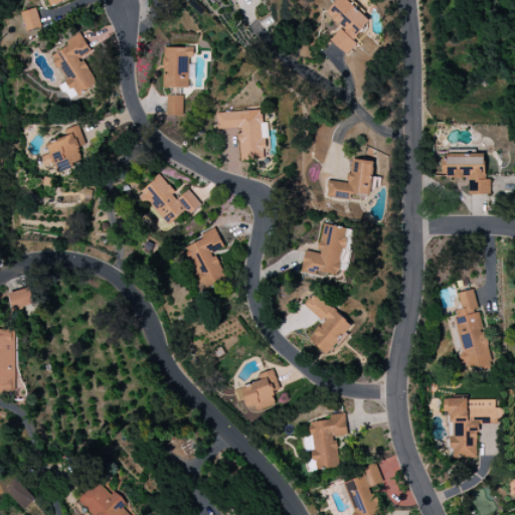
[(336,0),(325,13),(341,28),(330,40),(344,53),(371,23),(345,0),(336,0)]
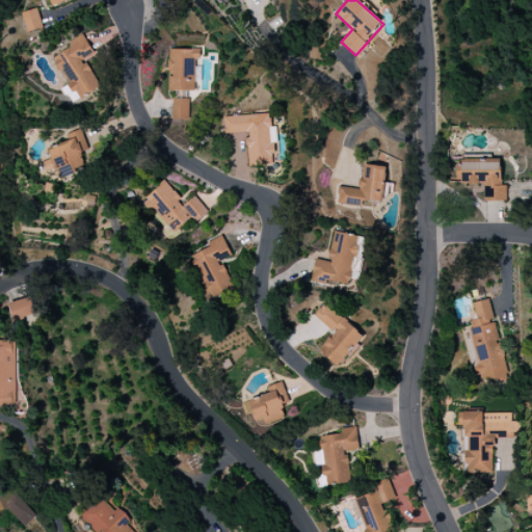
[(26,32),(42,29),(37,9),(21,12),(26,32)]
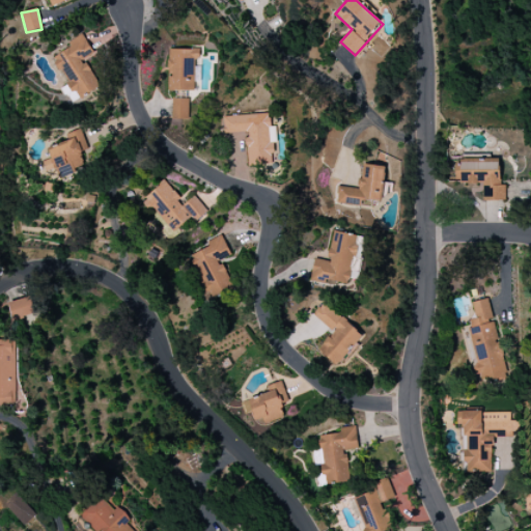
[(101,87),(85,60),(98,54),(93,47),(99,45),(94,38),(88,42),(84,33),(67,43),(71,48),(52,58),(76,101),(101,87)]
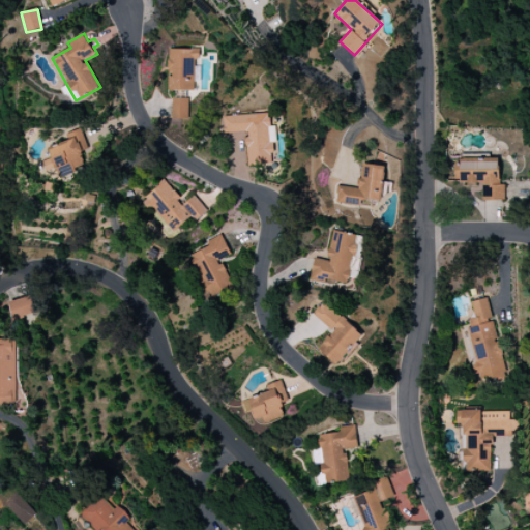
[(168,49),(168,91),(195,91),(195,60),(200,60),(200,49),(168,49)]
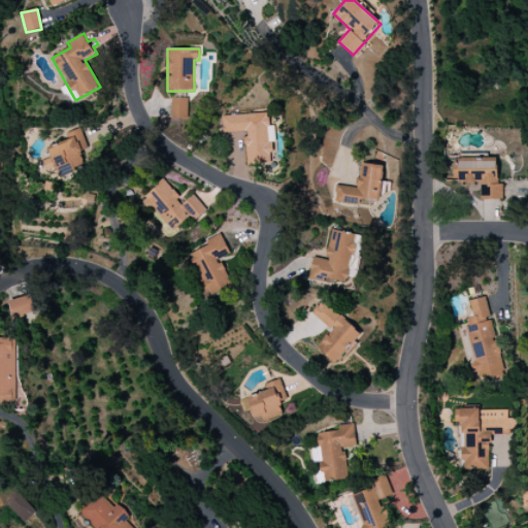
[(171,119),(188,119),(188,99),(172,99),(171,119)]
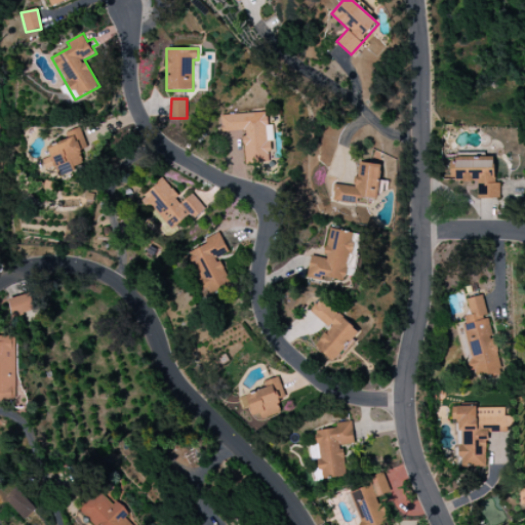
[(245,164),(271,163),(270,140),(267,140),(266,113),(220,115),(220,131),(243,130),(245,164)]
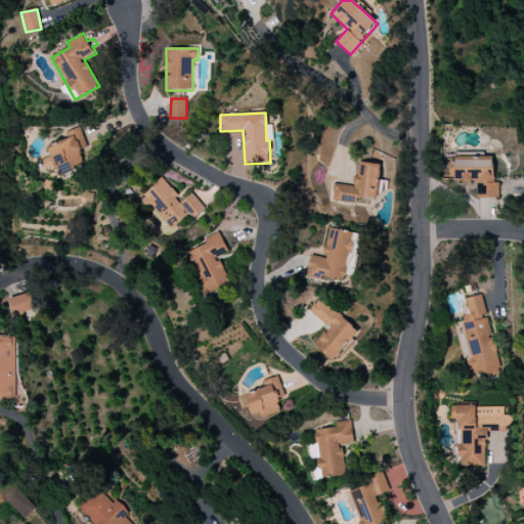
[(47,146),(51,157),(44,159),(47,169),(55,166),(58,175),(86,165),(81,149),(86,147),(79,128),(64,133),(67,139),(47,146)]
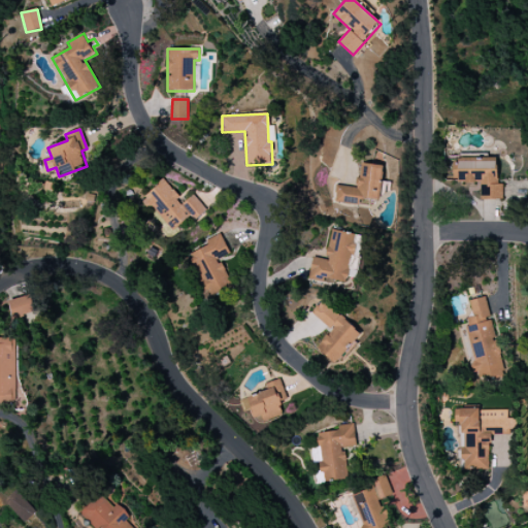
[(453,182),(481,182),(480,199),(502,200),(502,184),(496,184),(496,160),(453,159),(453,182)]
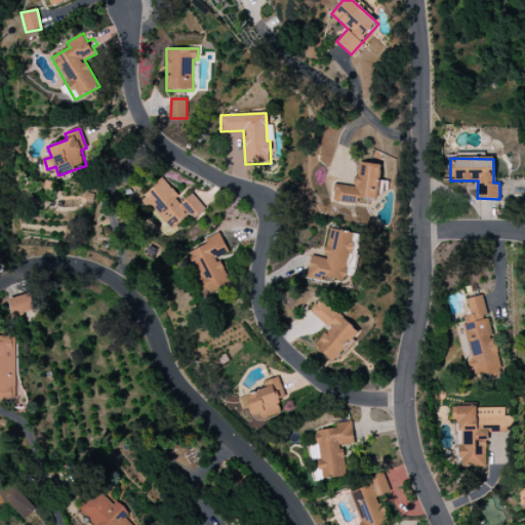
[(332,201),(356,203),(356,197),(377,199),(380,165),(357,163),(355,187),(334,185),(332,201)]
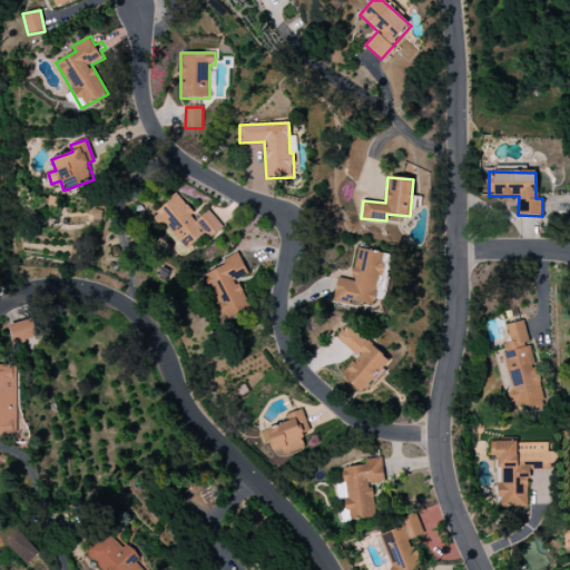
[(196,217),(177,195),(153,215),(183,253),(205,234),(209,239),(223,228),(207,208),(196,217)]
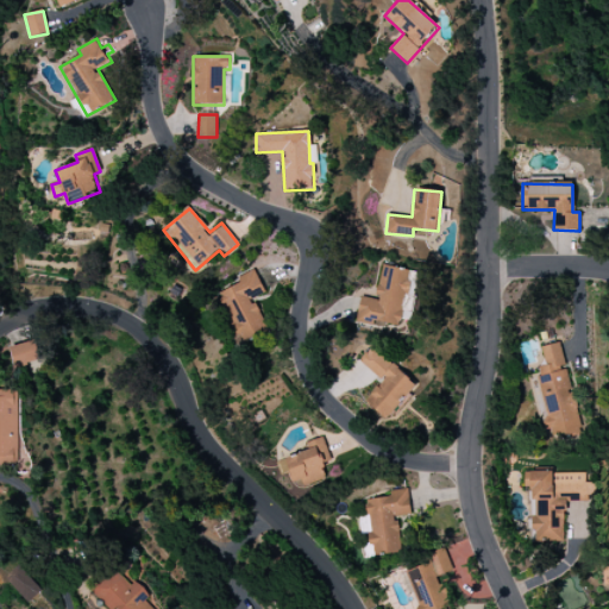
[(360,297),(357,320),(401,327),(410,271),(382,265),(376,300),(360,297)]
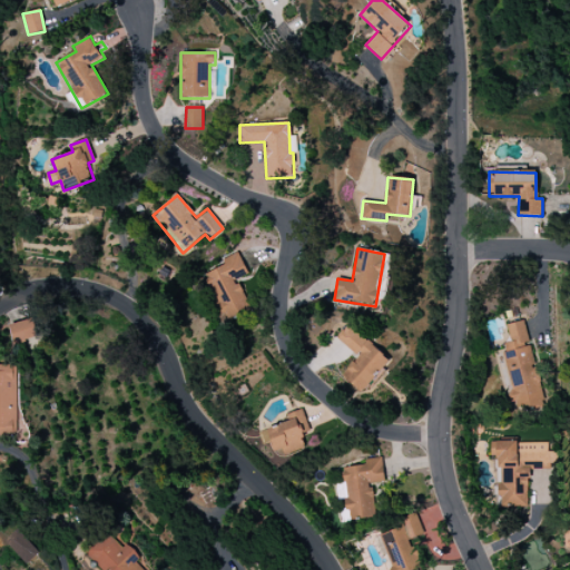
[(204,274),(225,322),(252,311),(238,281),(248,276),(238,253),(222,259),(224,265),(204,274)]
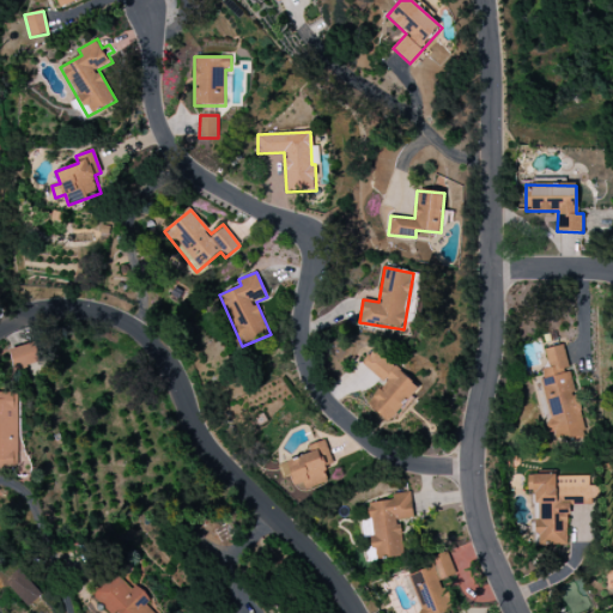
[(10,350),(16,371),(41,364),(36,343),(10,350)]
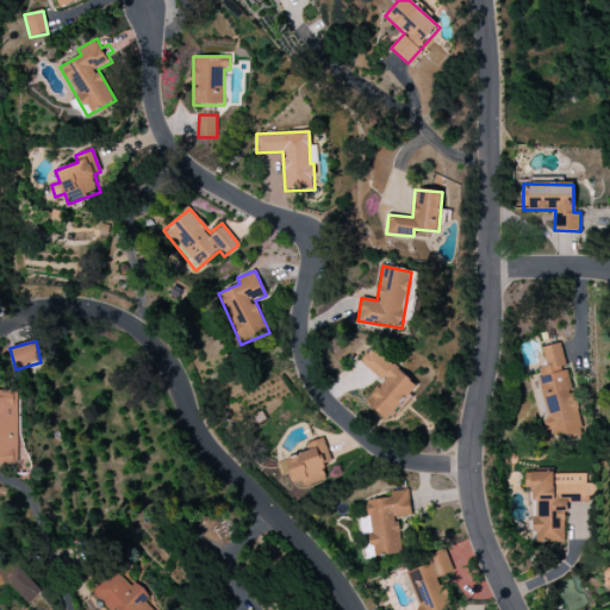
[(541,348),(546,367),(536,368),(551,440),(584,433),(576,396),(572,397),(561,343),(541,348)]
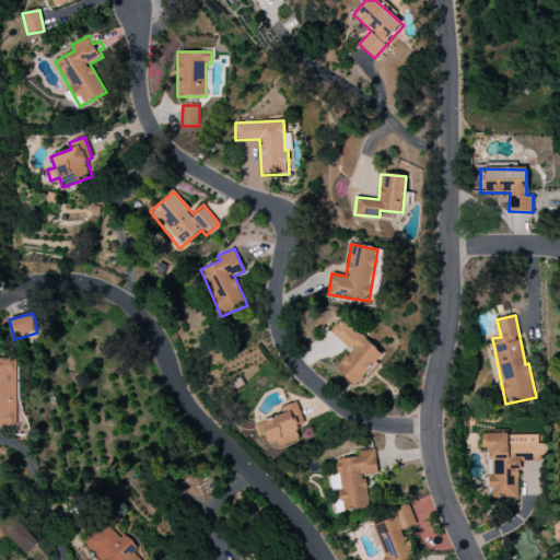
[(330,331),(351,351),(335,369),(354,386),(383,356),(342,318),(330,331)]
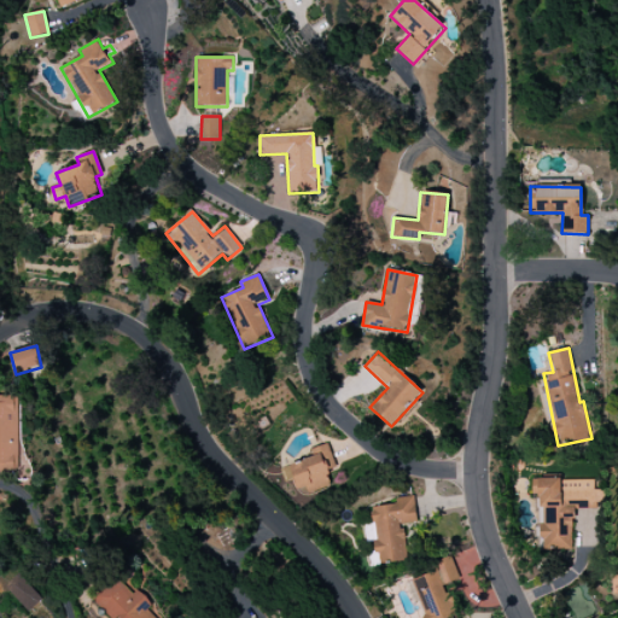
[(21,396),(0,395),(0,470),(18,471),(21,396)]
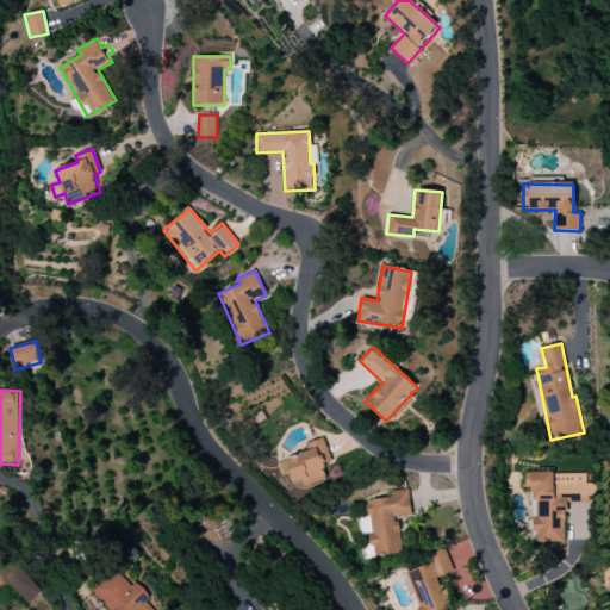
[(327,478),(323,468),(332,464),(322,437),(305,444),(309,450),(285,460),(294,484),(302,480),(304,487),(327,478)]
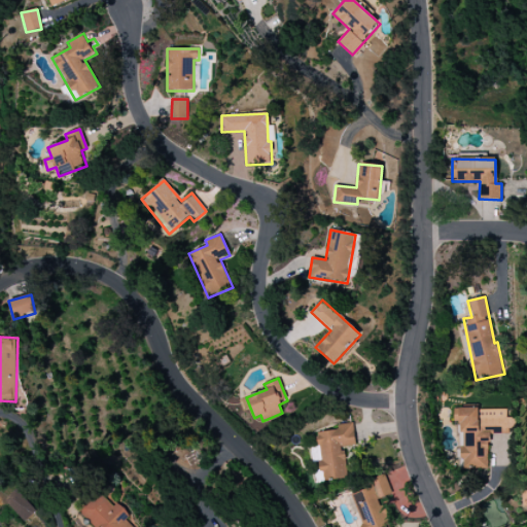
[(346,479),(343,446),(355,445),(352,423),(338,425),(338,430),(315,432),(317,448),(310,449),(312,462),(319,461),(321,481),(346,479)]
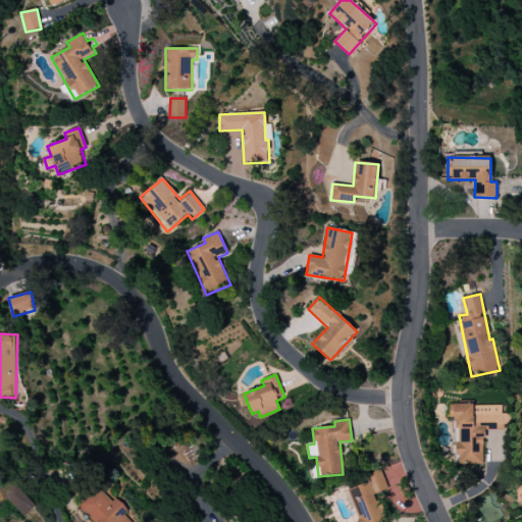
[(383,490),(374,474),(366,479),(375,496),(383,490)]
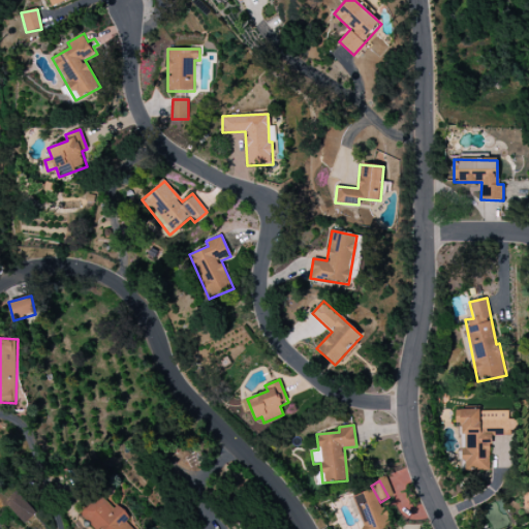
[(352,496),(362,528),(386,528),(387,528),(375,489),(352,496)]
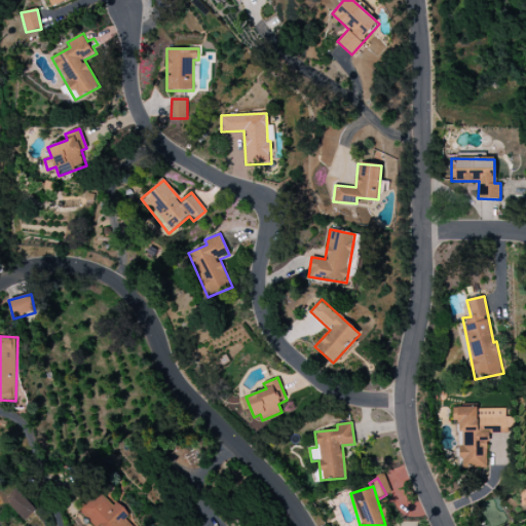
[(133,525),(100,487),(78,506),(95,525),(133,525)]
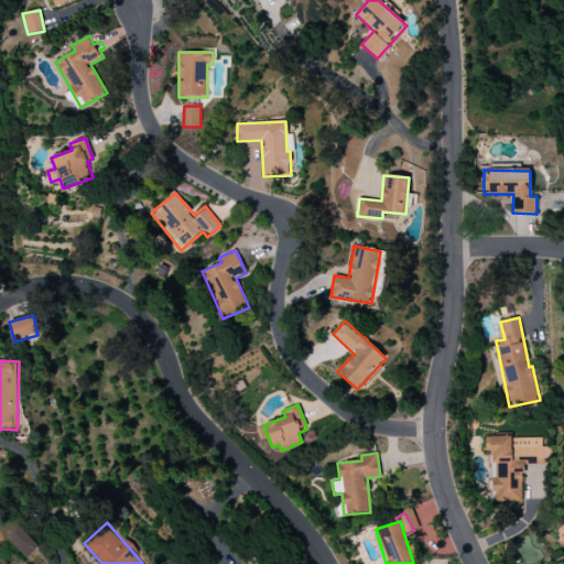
[(3,538),(26,559),(39,545),(15,523),(3,538)]
